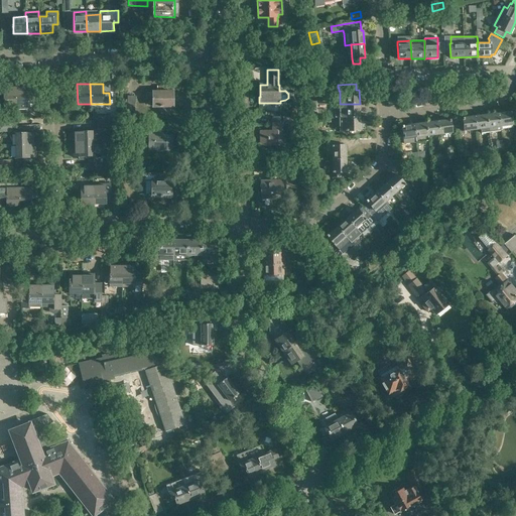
[(28,85),(16,86),(16,106),(16,110),(29,109),(29,105),(29,101),(33,101),(33,91),(29,92),(28,85)]
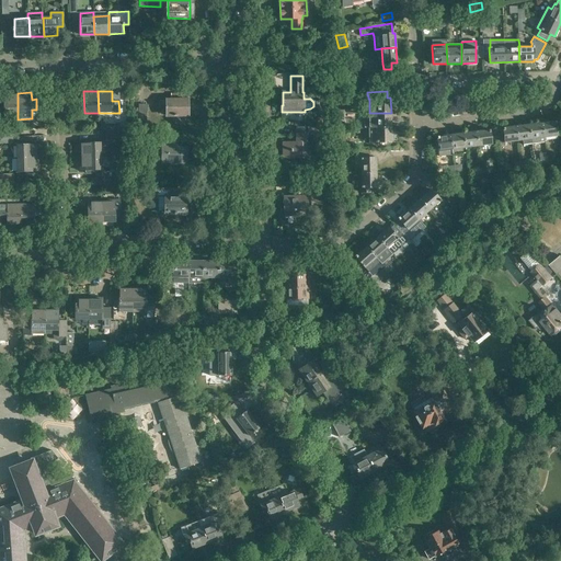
[(18,93),(3,93),(4,115),(18,115),(18,93)]
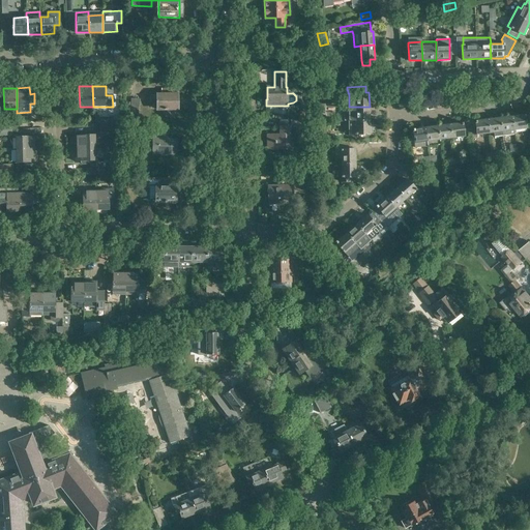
[(177,110),(177,94),(169,94),(169,90),(148,90),(148,99),(139,100),(139,104),(148,104),(148,108),(157,108),(157,110),(177,110)]
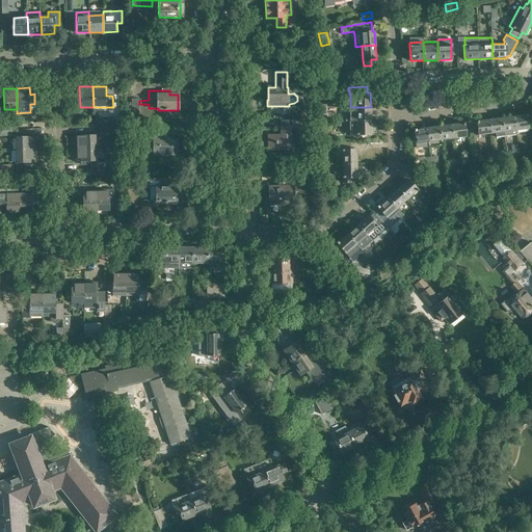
[(371,121),(371,107),(350,107),(350,122),(371,121)]
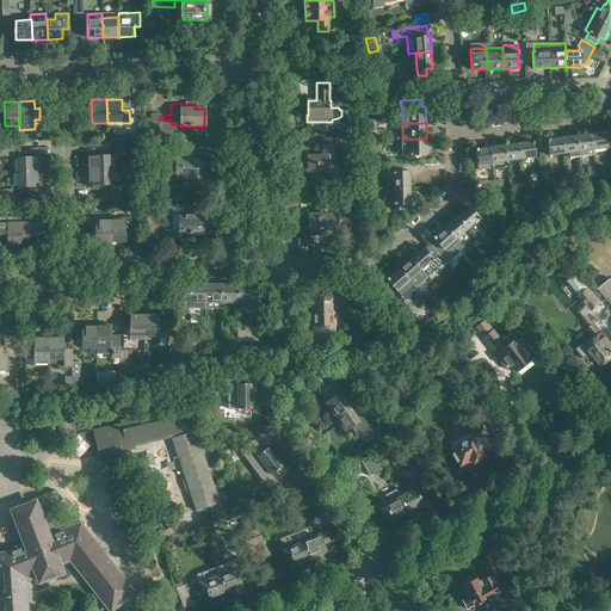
[(591,134),(592,149),(606,147),(604,131),(591,134)]
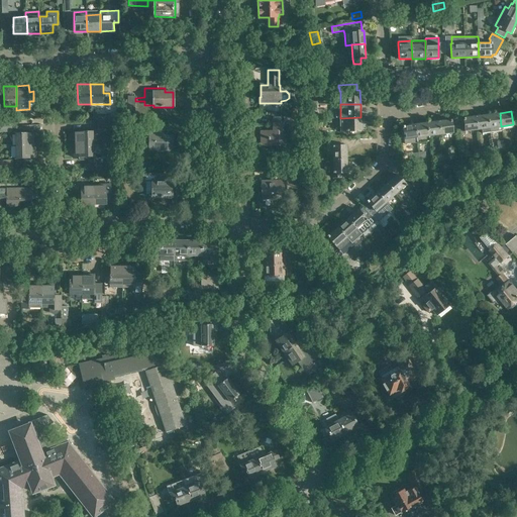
[(500,113),(488,114),(490,132),(502,130),(501,126),(500,113)]
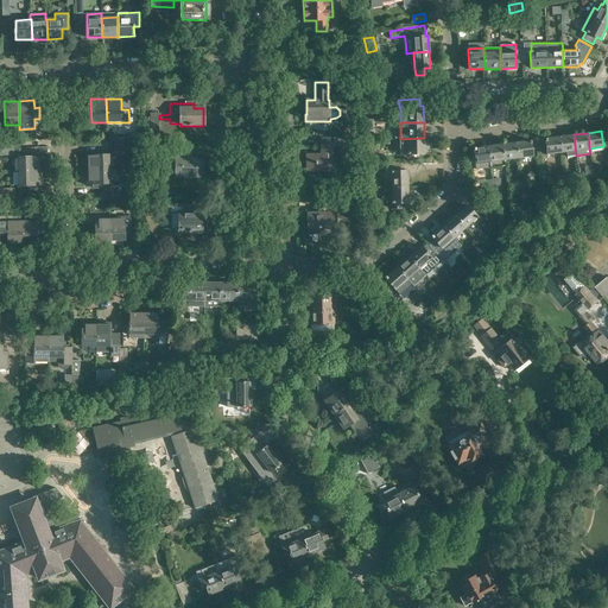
[(574,134),(559,137),(561,152),(567,151),(568,157),(576,156),(574,134)]
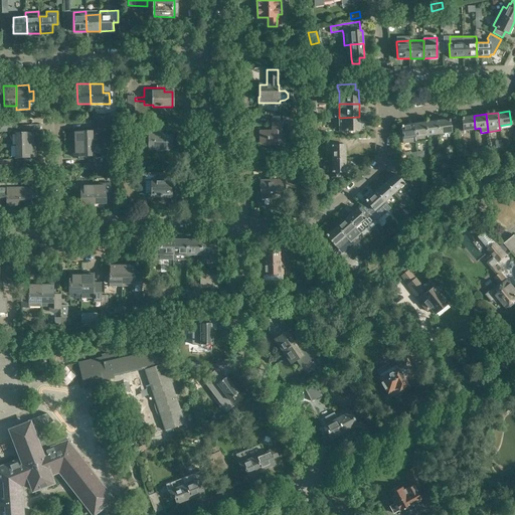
[(475,129),(474,116),(462,117),(463,131),(475,129)]
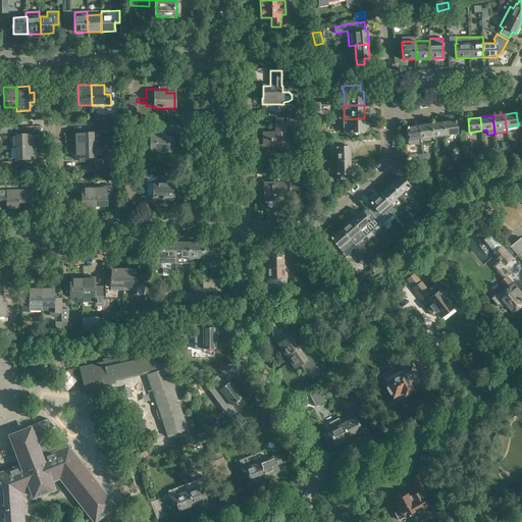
[(364,118),(344,119),(344,133),(350,133),(364,133),(364,118)]
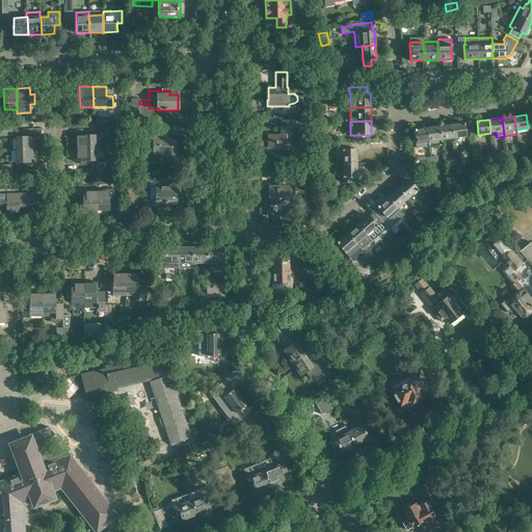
[(452,124),(454,138),(466,136),(463,123),(452,124)]
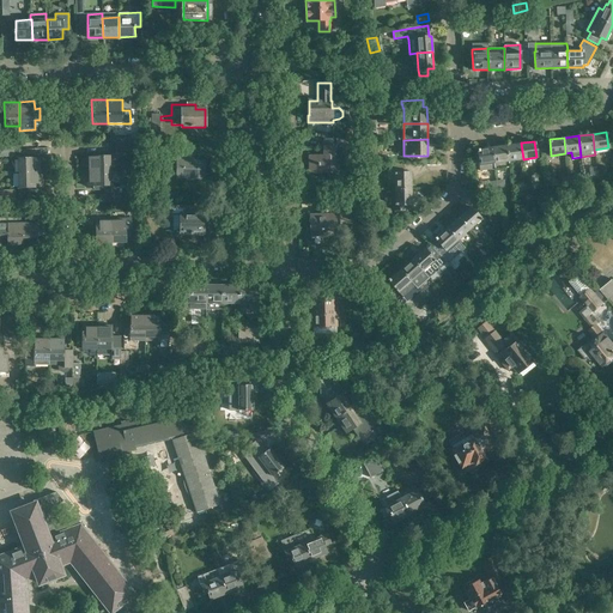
[(521,143),(505,145),(508,161),(509,161),(523,159),(521,143)]
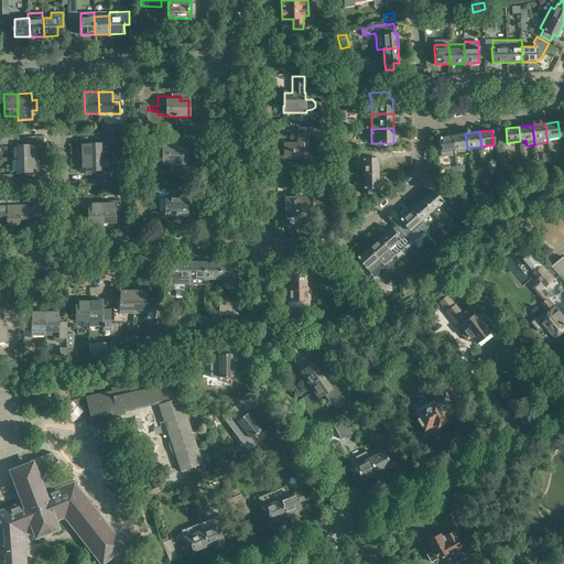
[(467,148),(465,133),(438,137),(442,156),(469,153),(468,148),(467,148)]
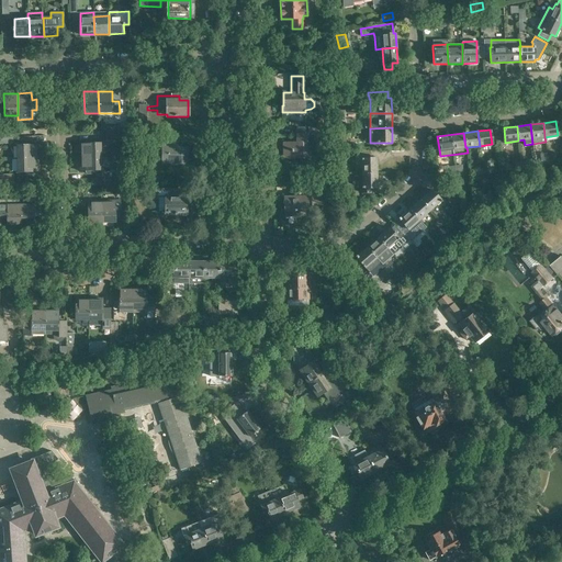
[(296,143),(283,143),(283,159),(306,159),(306,135),(296,135),(296,143)]
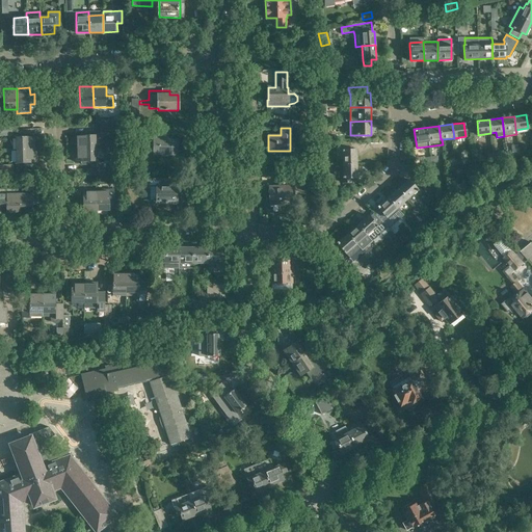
[(153,155),(178,155),(178,139),(168,139),(168,133),(152,133),(152,140),(153,140),(153,155)]
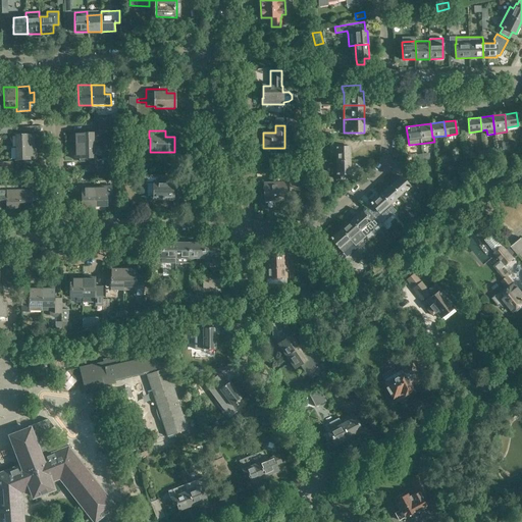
[(72,133),(73,146),(94,146),(93,133),(72,133)]
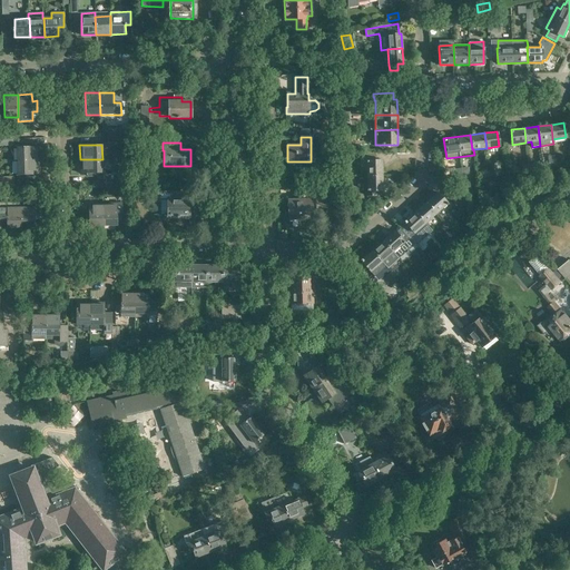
[(17,147),(17,161),(39,160),(39,146),(17,147)]
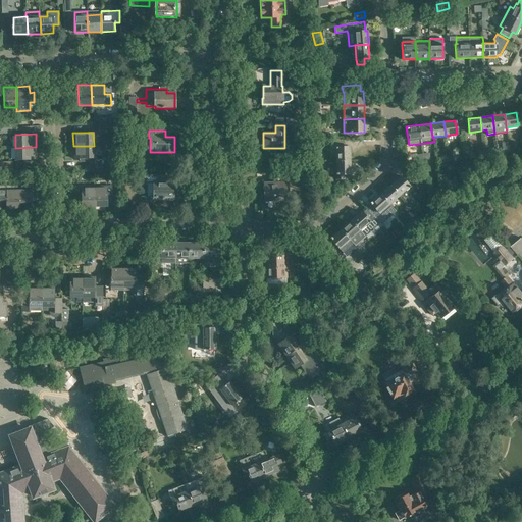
[(335,156),(336,161),(350,160),(350,147),(344,147),(344,140),(330,140),(330,156),(335,156)]
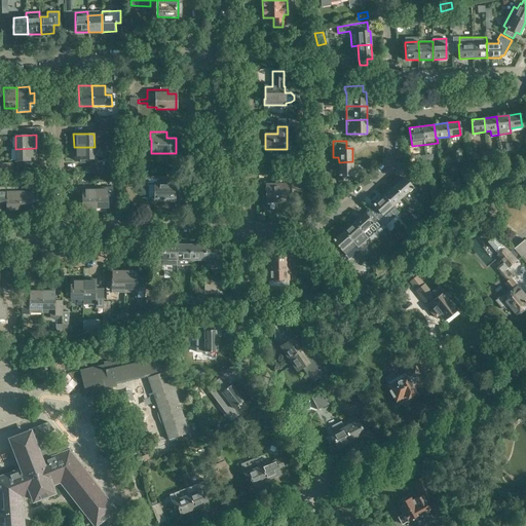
[(95,147),(74,147),(74,160),(95,159),(95,147)]
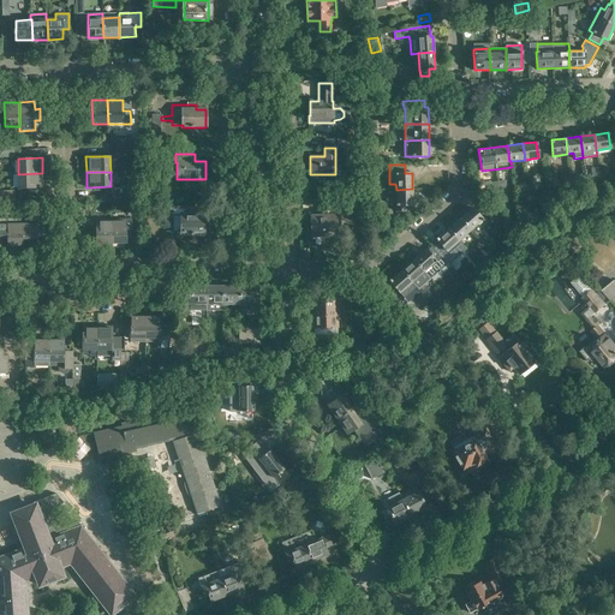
[(42,173),(18,174),(19,189),(42,189),(42,173)]
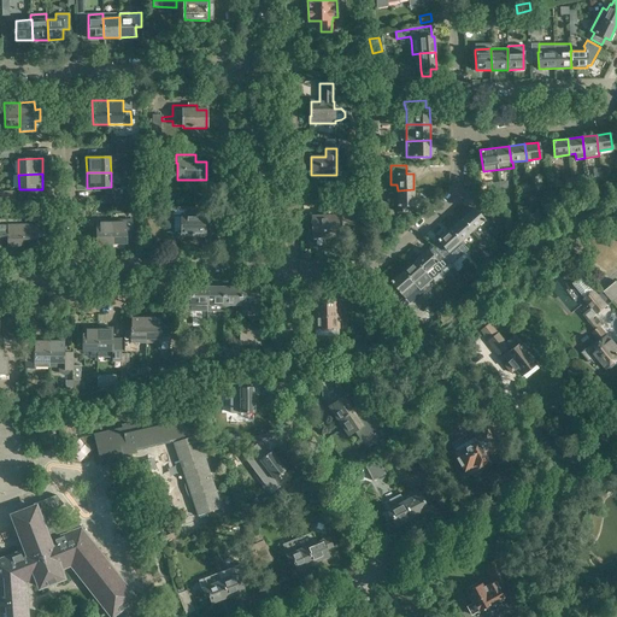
[(413,189),(398,191),(398,206),(398,211),(407,211),(407,206),(413,206),(413,189)]
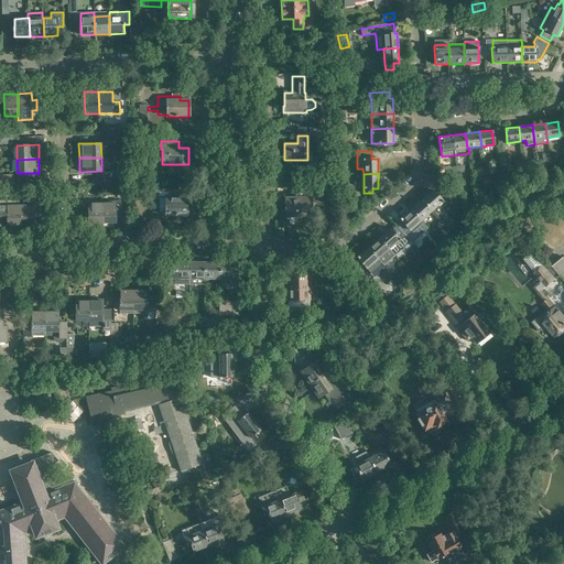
[(285,197),(285,217),(308,217),(307,185),(291,185),(291,197),(285,197)]
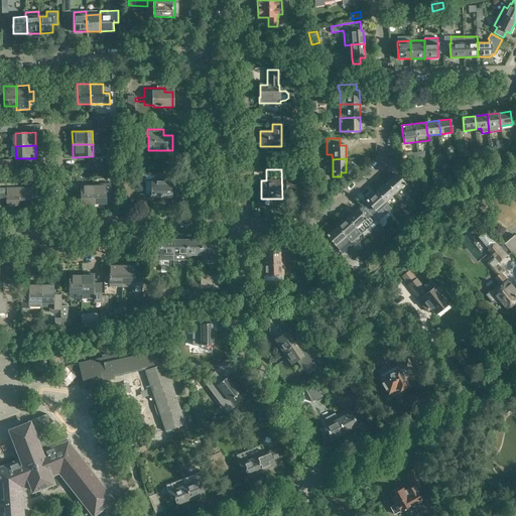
[(396,173),(386,182),(395,194),(405,184),(396,173)]
